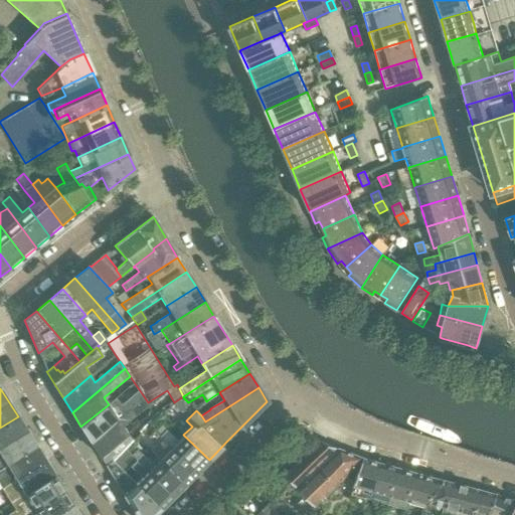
[(80,426),(91,443),(141,399),(142,398),(137,391),(126,401),(121,405),(115,398),(109,404),(80,426)]
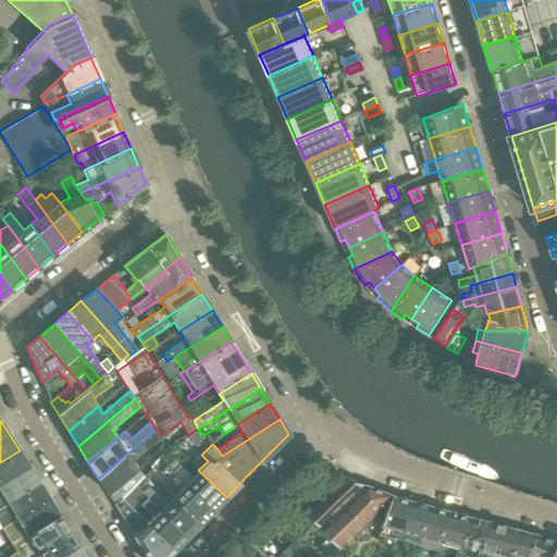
[(198,429),(188,435),(186,436),(195,445),(203,436),(202,435),(203,435),(198,430),(198,429)]
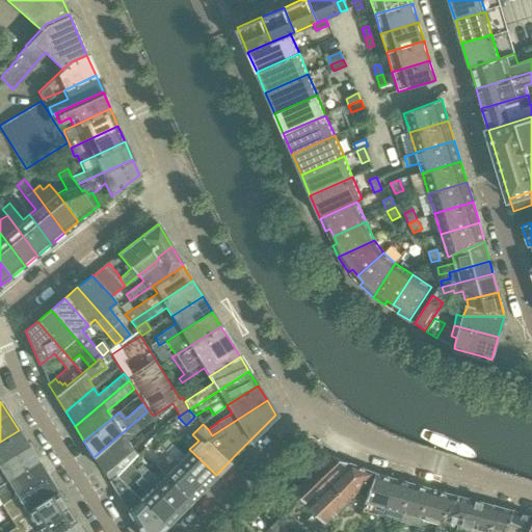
[(145,413),(94,457),(103,472),(131,448),(126,440),(139,429),(151,420),(145,413)]
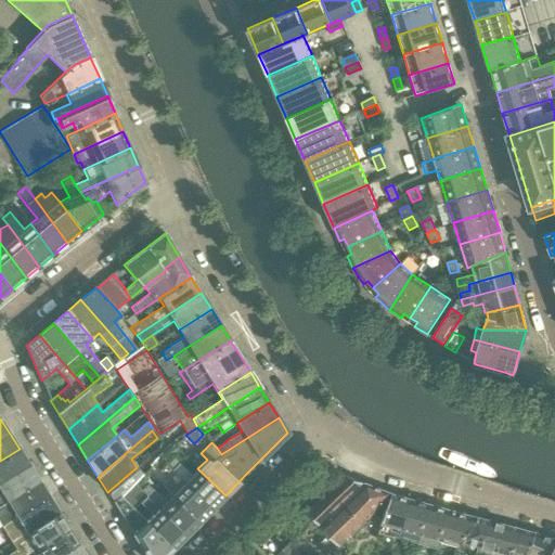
[(20,449),(0,461),(0,482),(29,465),(20,449)]
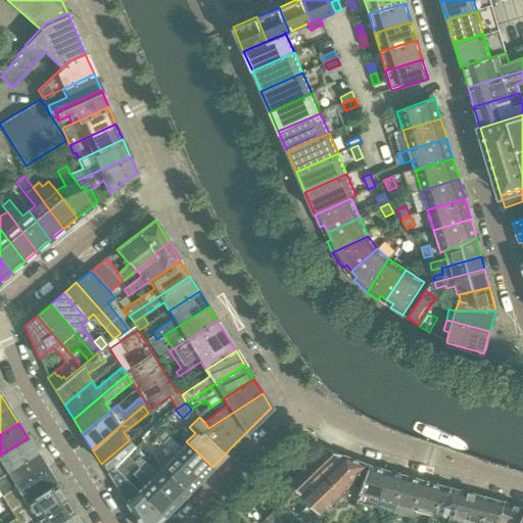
[(153,458),(161,467),(187,491),(199,479),(157,438),(151,431),(145,437),(159,452),(153,458)]
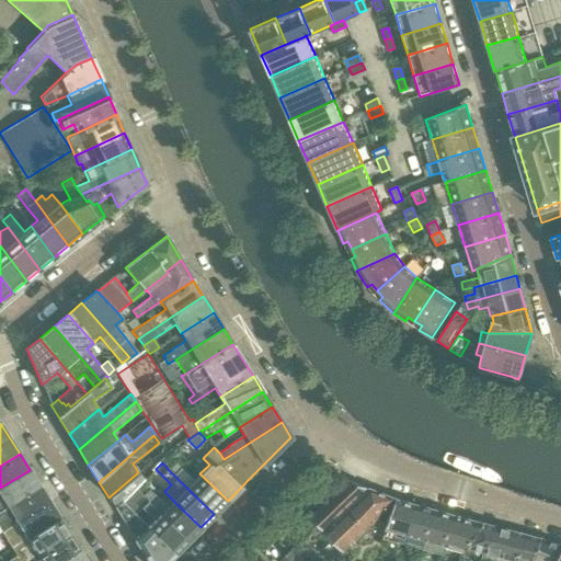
[(175,464),(169,470),(214,514),(228,501),(199,473),(193,481),(176,465),(175,464)]
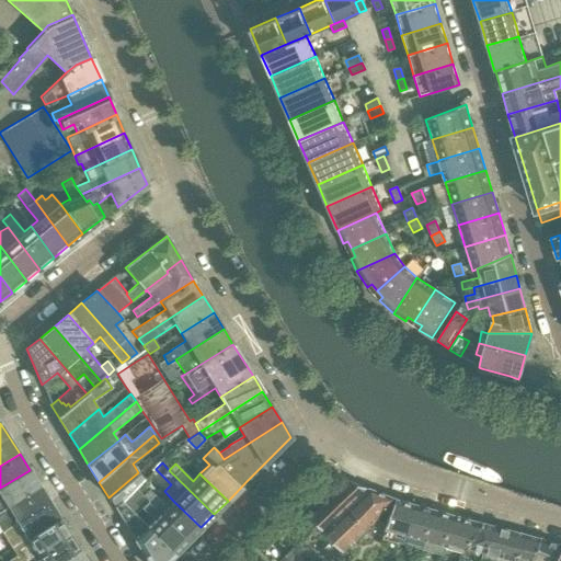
[(0,500),(2,499),(7,506),(39,487),(30,470),(0,488),(0,500)]
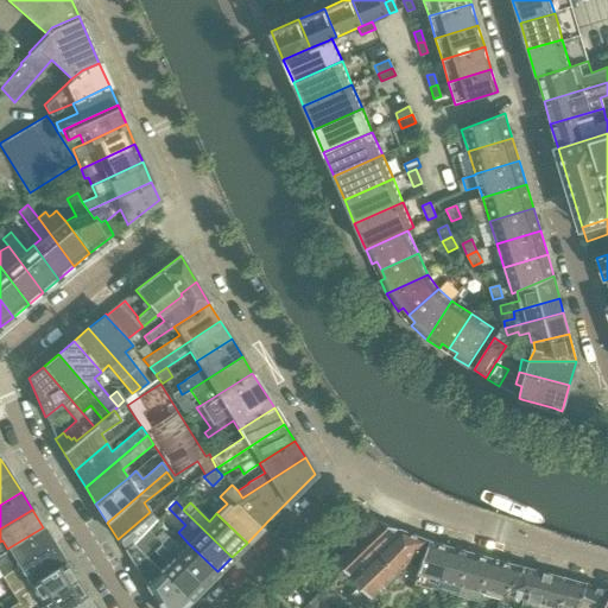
[(124,550),(133,544),(139,537),(146,530),(157,520),(150,512),(118,539),(124,550)]
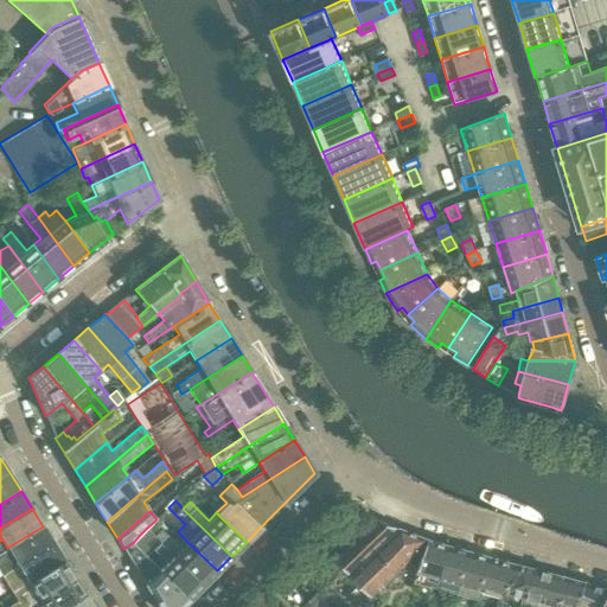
[(370,598),(428,541),(400,529),(378,521),(334,561),(336,561),(331,564),(334,569),(339,566),(356,583),(370,598)]
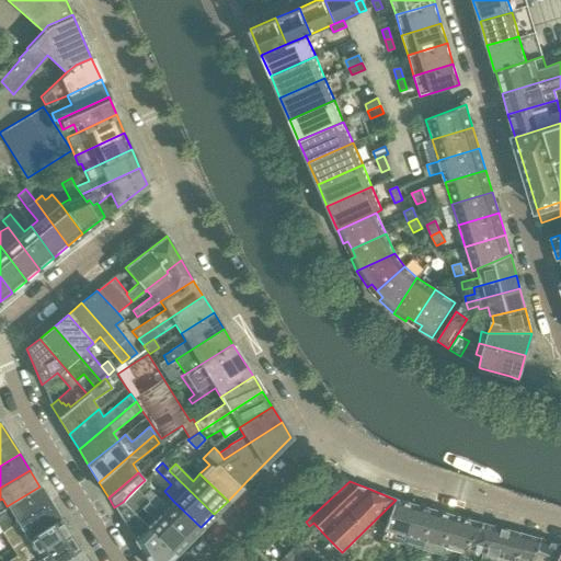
[(0,511),(0,529),(1,531),(49,502),(39,487),(7,506),(0,511)]
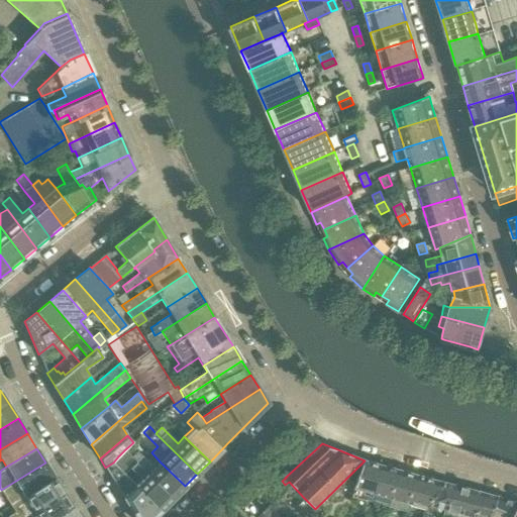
[(141,480),(135,486),(161,510),(173,498),(131,456),(124,450),(118,456),(130,469),(141,480)]
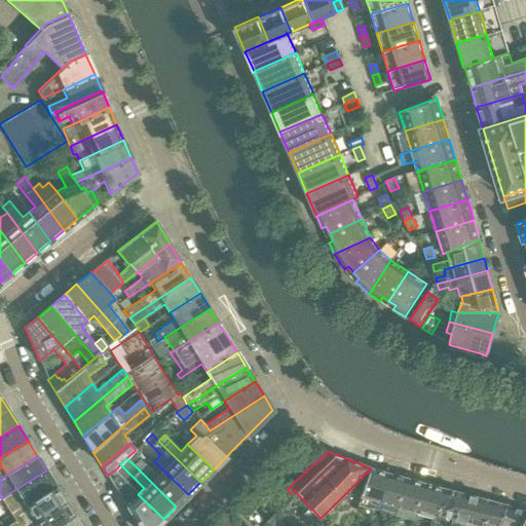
[(140,458),(134,464),(176,506),(188,494),(162,470),(156,476),(140,458)]
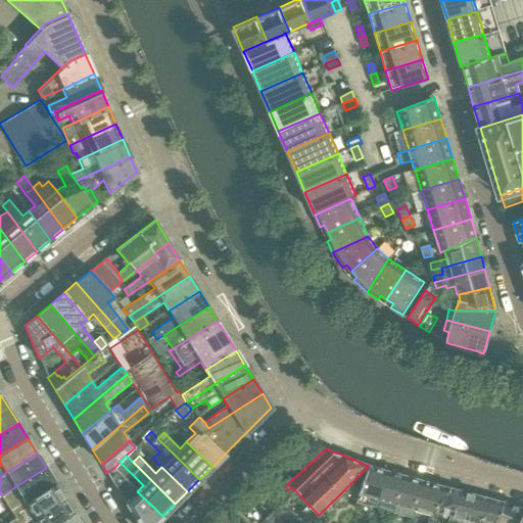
[(360,503),(377,508),(378,504),(368,501),(369,496),(379,500),(387,471),(369,466),(360,503)]
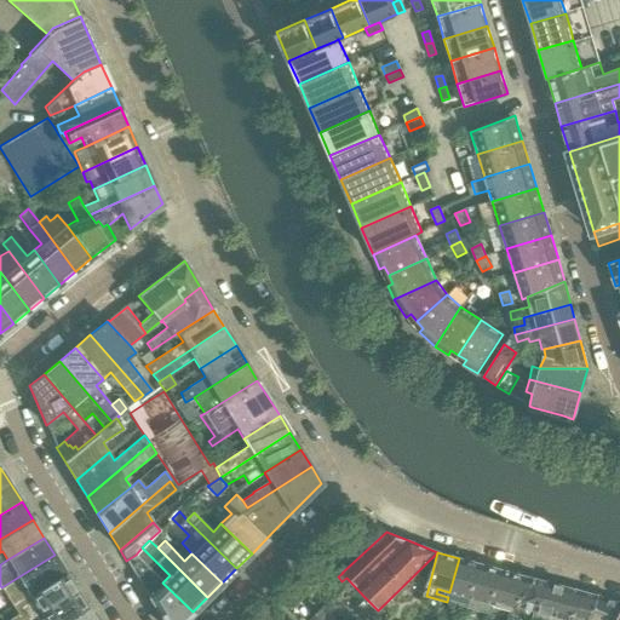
[(1,587),(12,606),(65,572),(55,555),(1,587)]
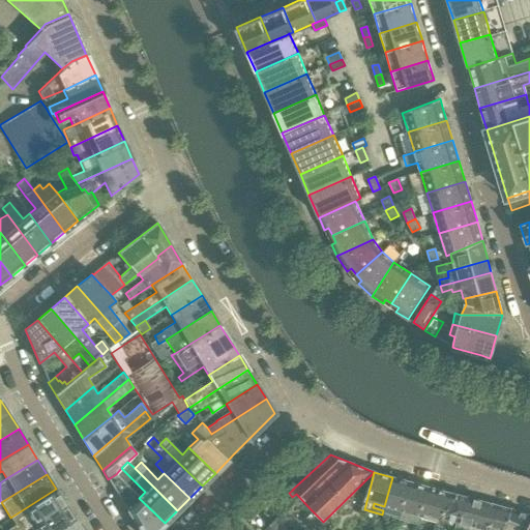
[(157,529),(165,523),(139,498),(127,486),(124,482),(116,474),(108,479),(140,529),(157,529)]
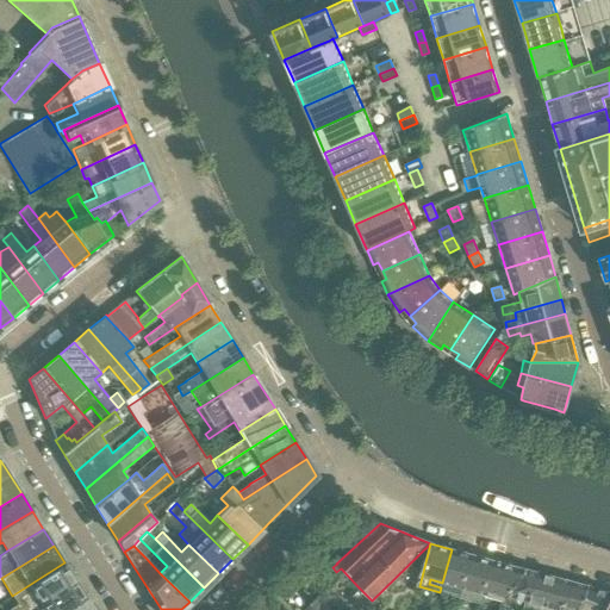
[(441,587),(440,592),(460,598),(461,593),(453,591),(452,585),(462,589),(472,554),(471,554),(458,551),(456,551),(452,549),(442,583),(441,587)]
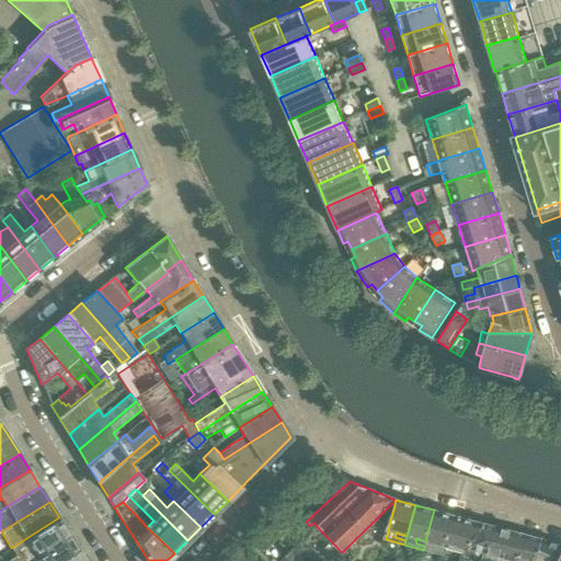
[(445,547),(446,547),(455,516),(434,510),(425,541),(424,546),(423,550),(433,553),(443,556),(445,547)]
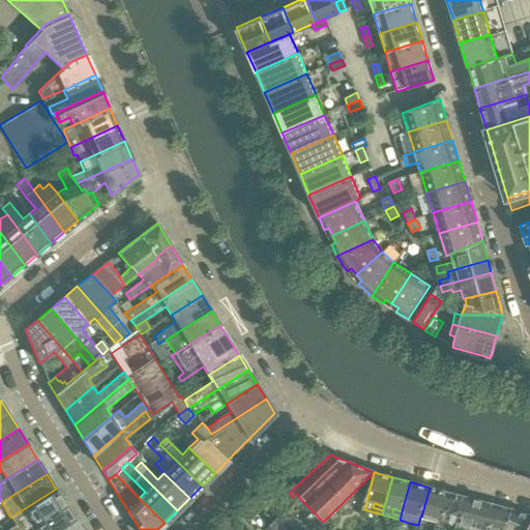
[(439,522),(441,519),(458,495),(457,495),(430,488),(421,517),(439,522)]
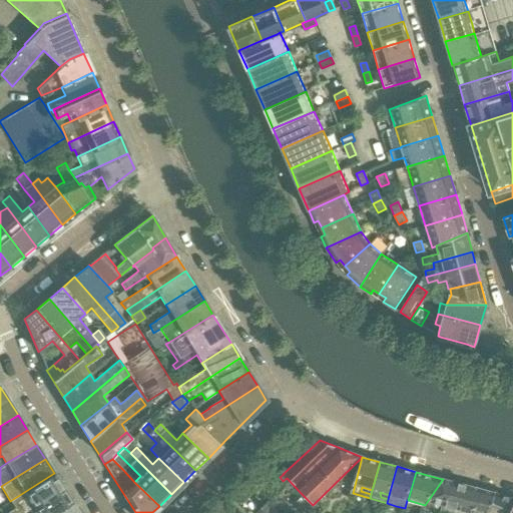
[(23,512),(63,488),(54,473),(10,501),(15,508),(7,512),(23,512)]
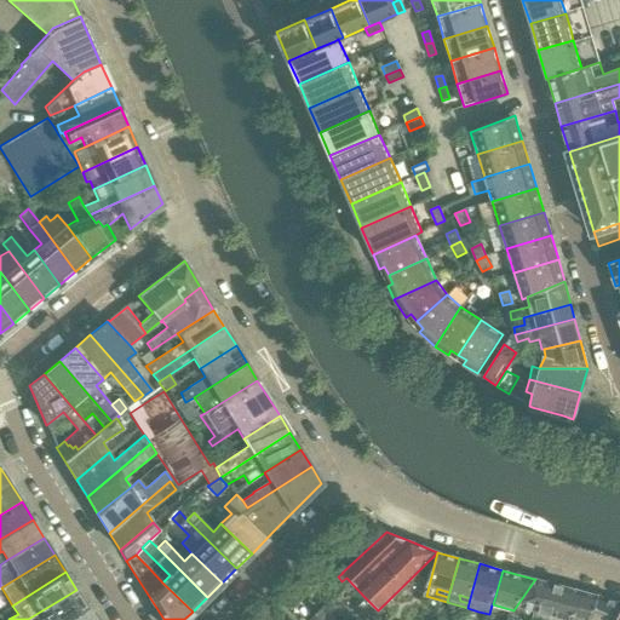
[(532,612),(537,612),(551,584),(535,579),(516,607),(524,609),(532,612)]
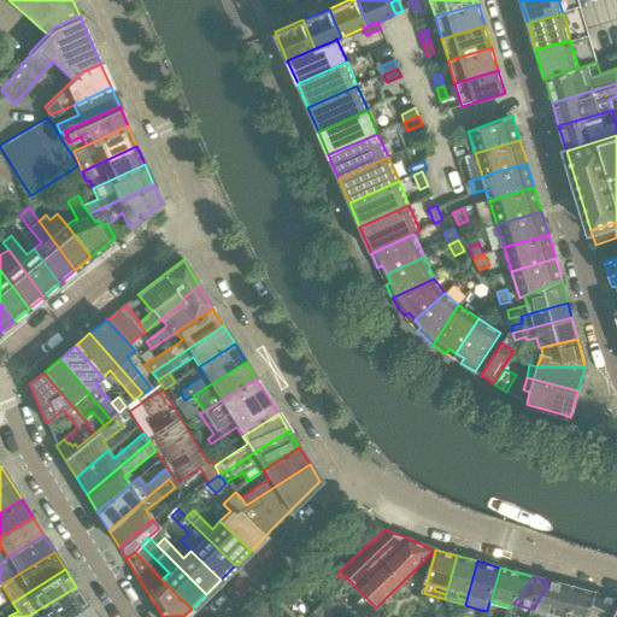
[(544,612),(548,613),(564,585),(548,581),(534,609),(544,612)]
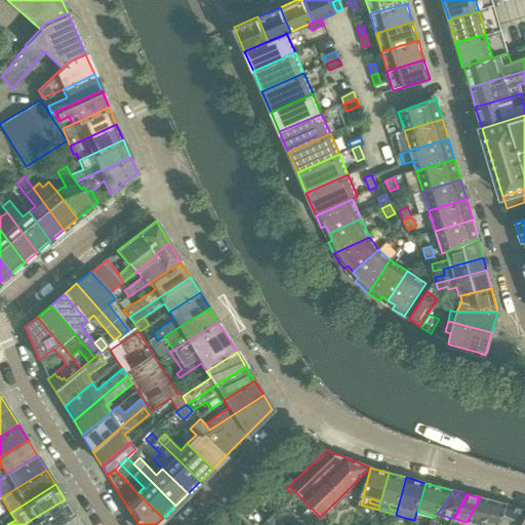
[(482,524),(493,501),(480,497),(467,522),(466,524),(482,524)]
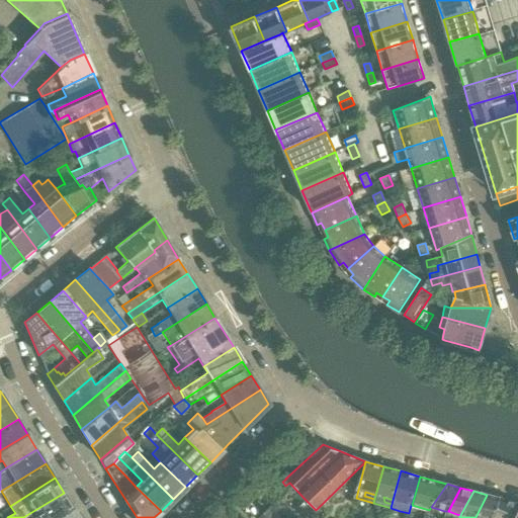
[(23,517),(55,517),(73,507),(64,493),(23,517)]
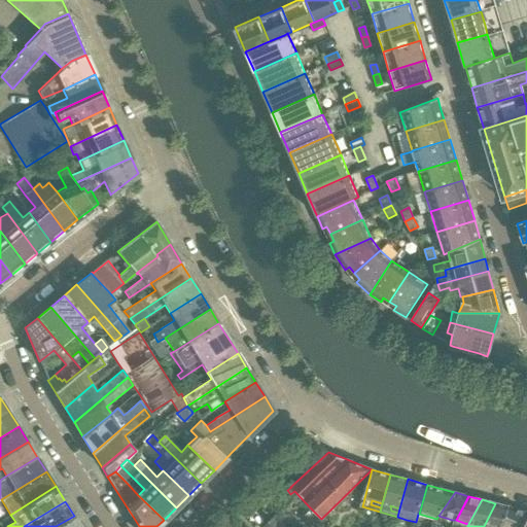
[(523,526),(526,520),(526,513),(508,506),(495,503),(484,526),(523,526)]
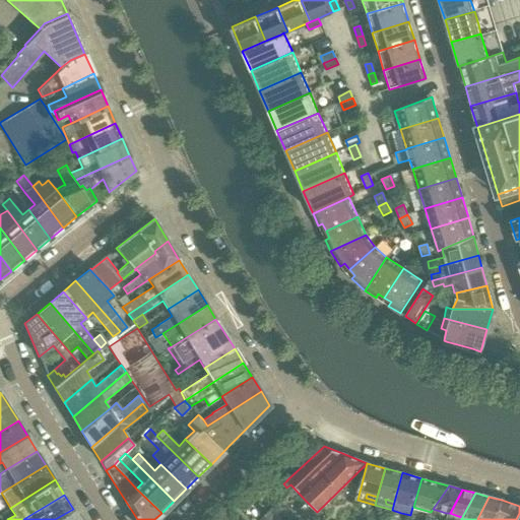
[(283,519),(272,508),(259,519),(283,519)]
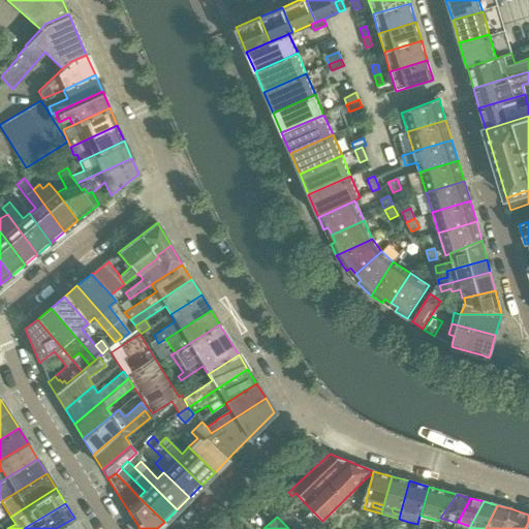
[(81,528),(74,518),(56,528),(81,528)]
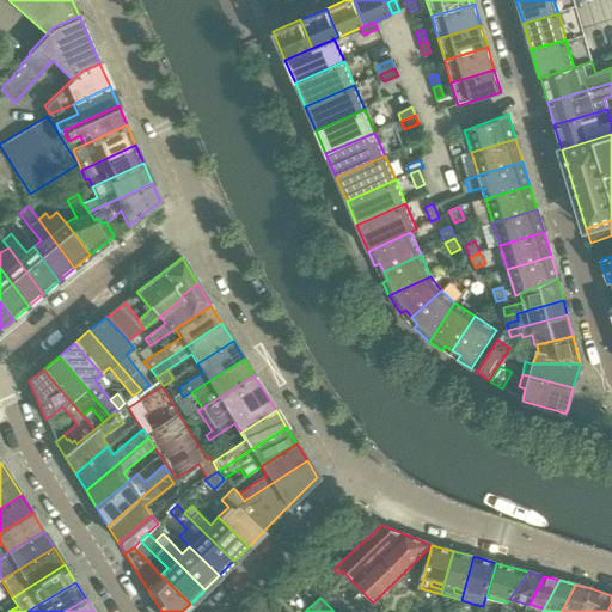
[(509,599),(507,603),(505,606),(515,609),(518,601),(509,599)]
